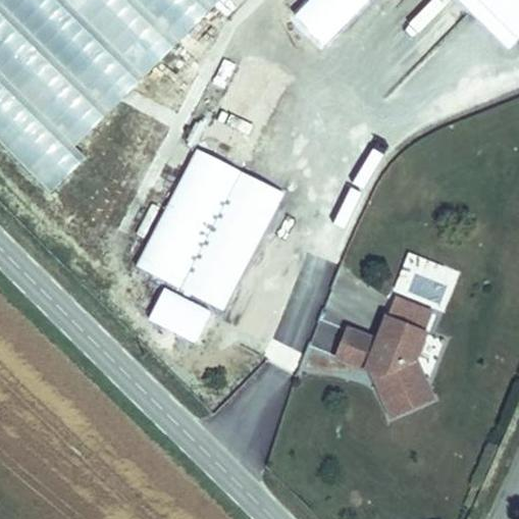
[(163,113),(46,0),(0,0),(0,15),(133,145),(163,113)]
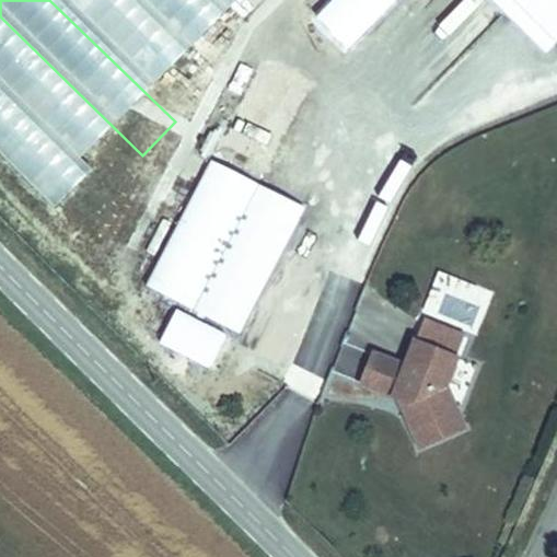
[(212,49),(162,0),(90,0),(177,85),(212,49)]
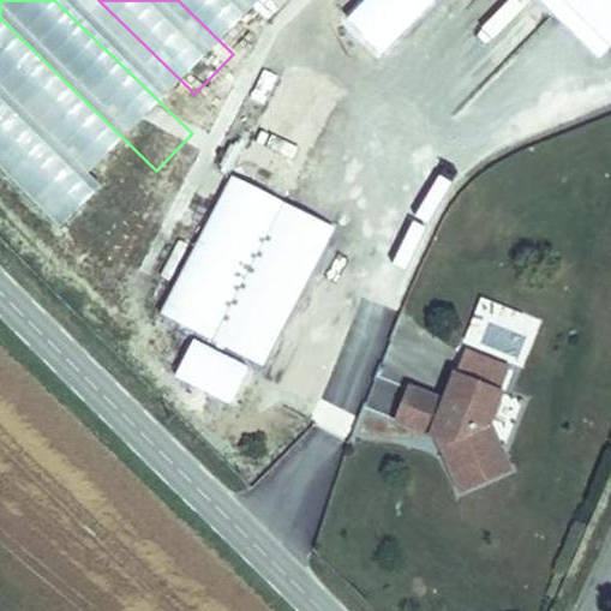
[(213,0),(234,21),(255,0),(213,0)]
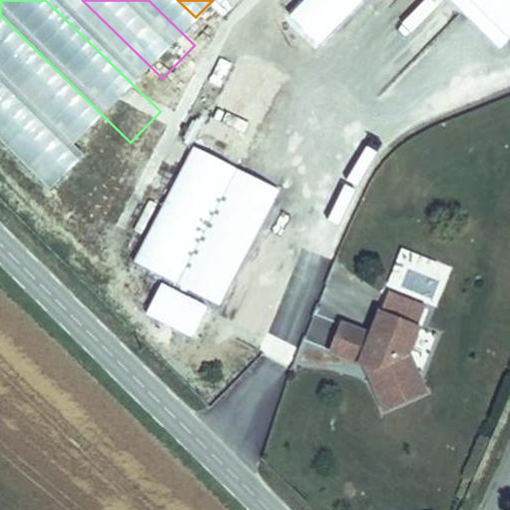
[(451,0),(490,38),(499,31),(468,0),(451,0)]
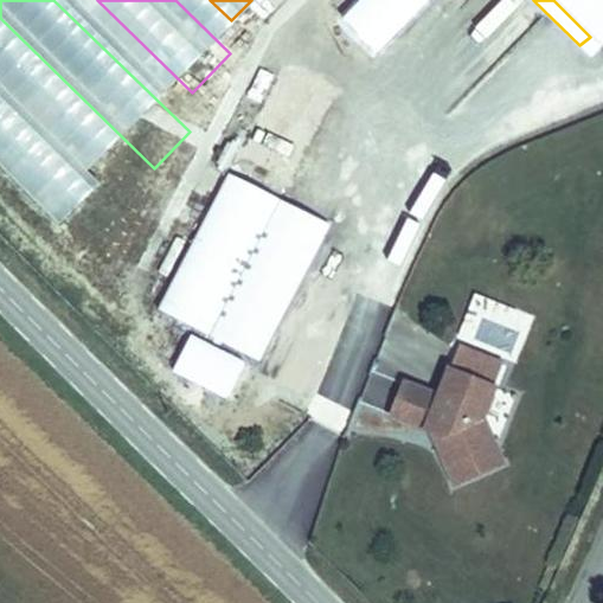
[(553,0),(590,37),(602,24),(602,0),(553,0)]
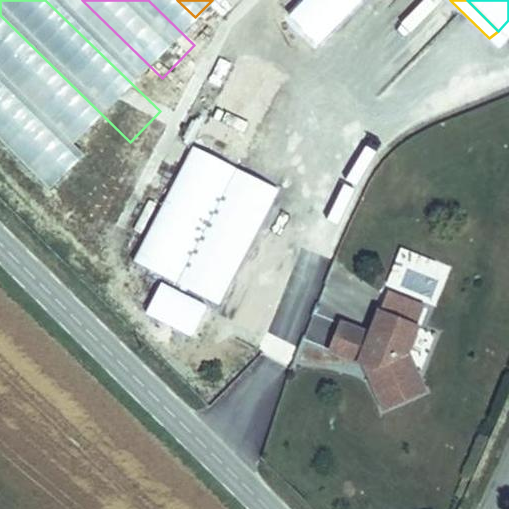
[(120,177),(0,53),(0,117),(88,208),(120,177)]
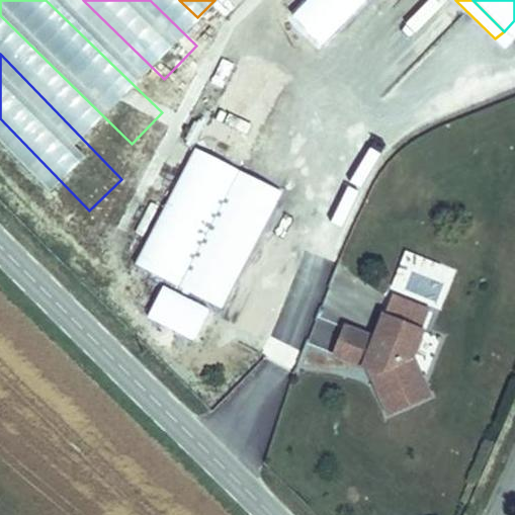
[(196,146),(187,164),(270,207),(280,190),(196,146)]
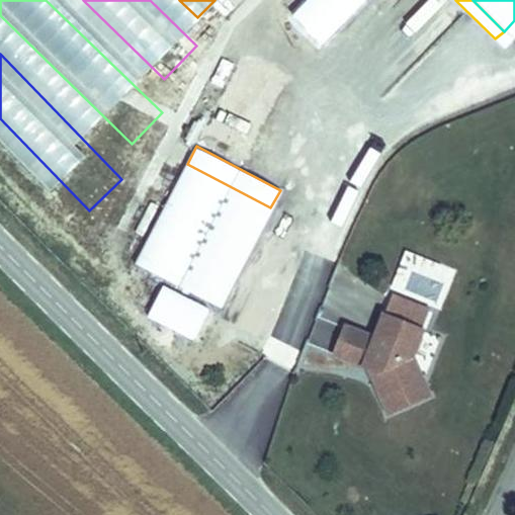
[(270,207),(187,164),(136,260),(219,304),(270,207)]
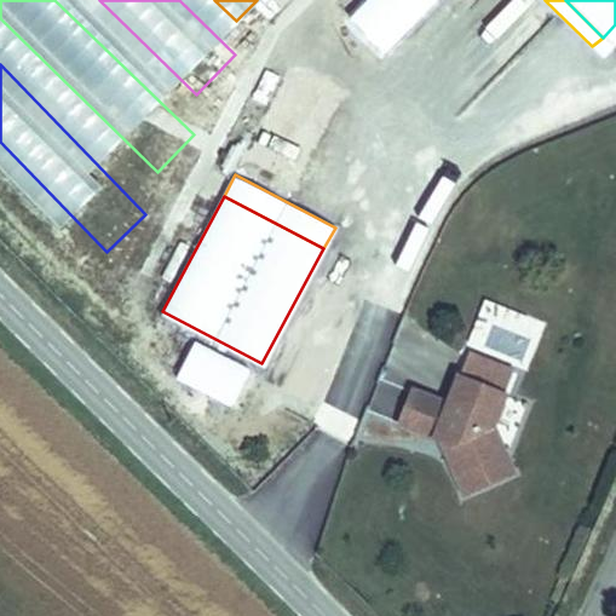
[(176,379),(234,404),(252,364),(194,338),(176,379)]
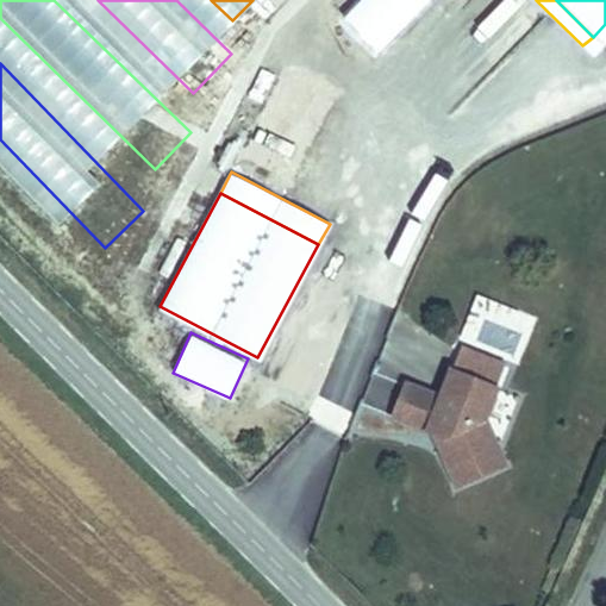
[(501,467),(481,422),(493,392),(449,374),(437,401),(404,387),(391,419),(430,435),(439,439),(443,447),(437,449),(455,488),(501,467)]
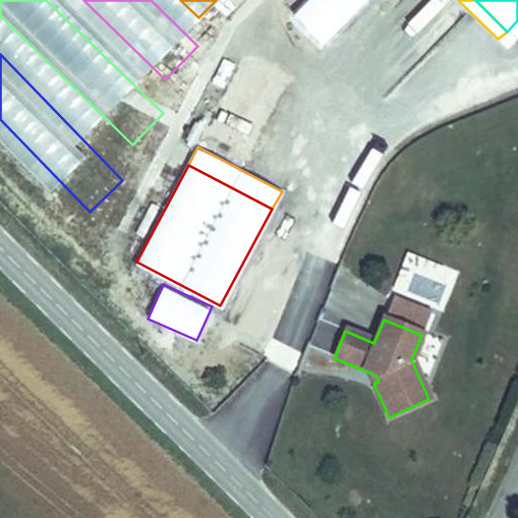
[(379,382),(376,376),(367,371),(373,384),(379,382)]
